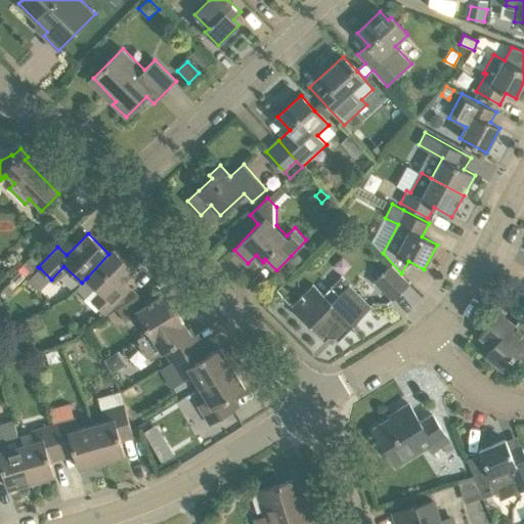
[(139,295),(125,280),(135,269),(114,249),(108,254),(87,277),(86,278),(95,287),(84,299),(97,310),(100,307),(107,315),(115,311),(139,295)]
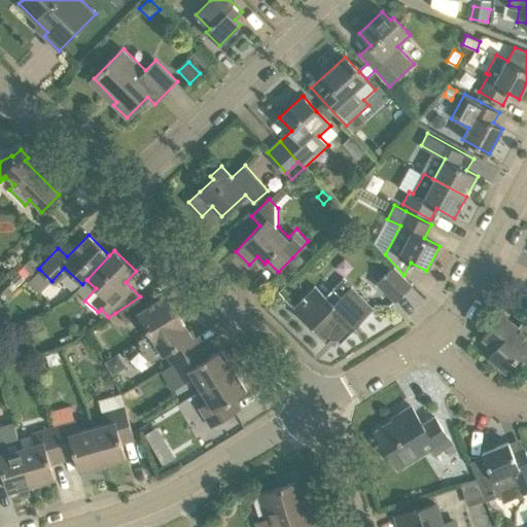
[(23,266),(24,267),(26,270),(30,274),(31,275),(40,266),(32,257),(23,266)]
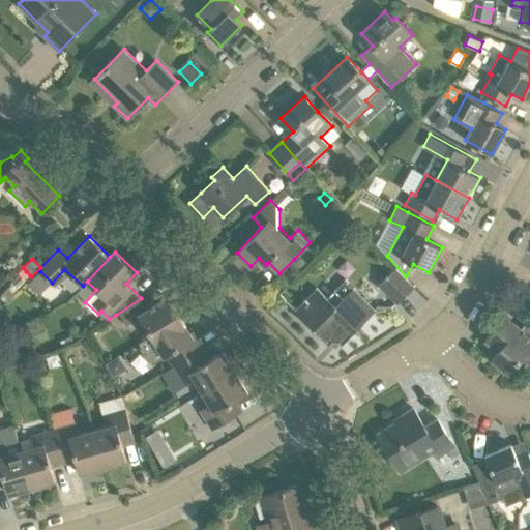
[(398,304),(405,296),(414,287),(396,268),(379,286),(398,304)]
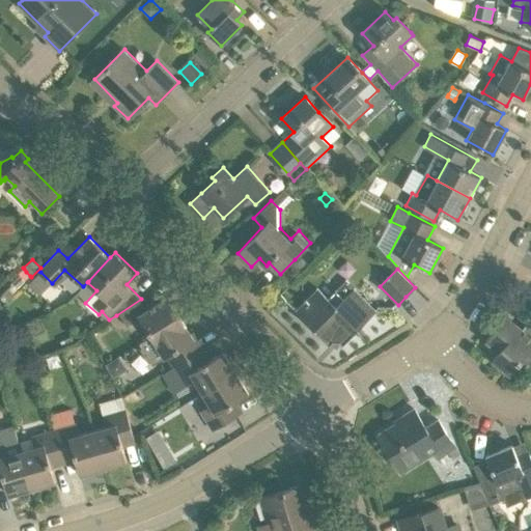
[(40,272),(29,283),(40,295),(52,283),(40,272)]
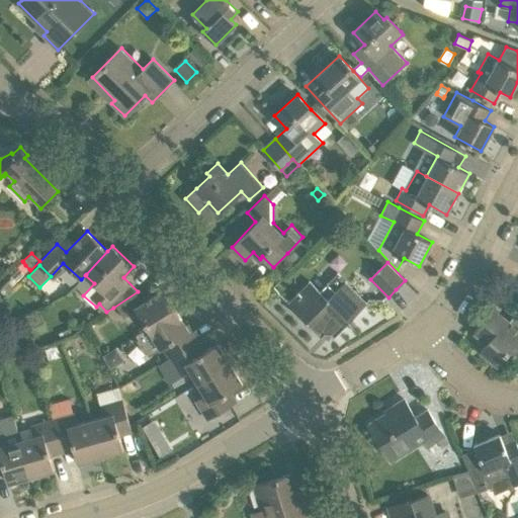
[(367,303),(346,281),(336,291),(328,283),(321,290),(311,280),(288,303),(307,321),(306,321),(307,323),(308,322),(321,335),(325,331),(331,331),(335,335),(348,322),(349,323),(350,321),(349,320),(367,303)]
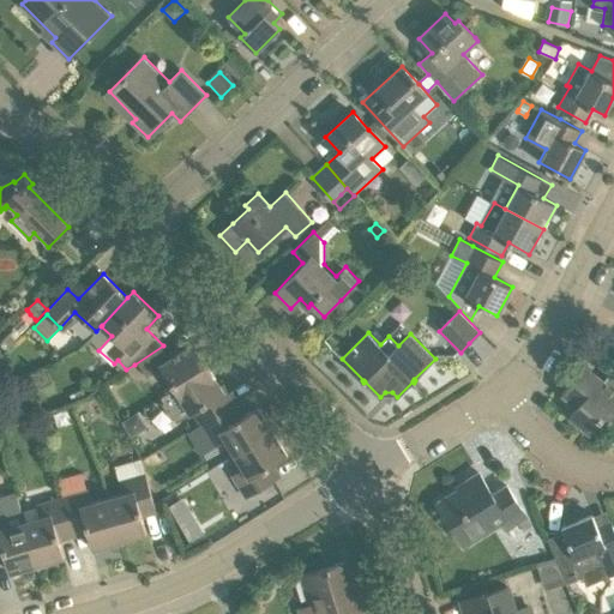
[(17,341),(10,333),(4,341),(10,347),(17,341)]
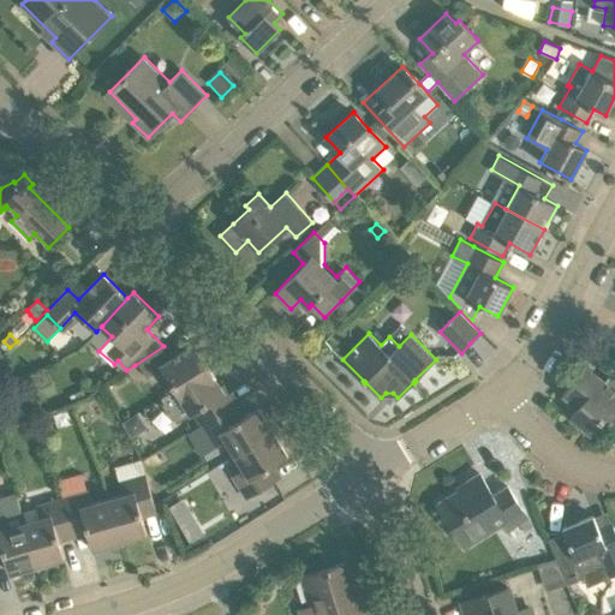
[(175,390),(210,369),(195,344),(174,357),(163,346),(135,365),(139,363),(147,377),(163,368),(175,389),(161,398),(162,399),(175,390)]
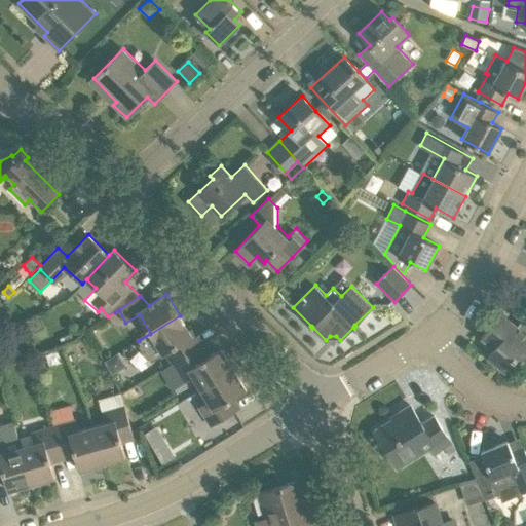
[(501,311),(492,324),(481,337),(494,348),(487,357),(505,371),(514,362),(517,365),(525,353),(525,327),(524,326),(522,329),(501,311)]
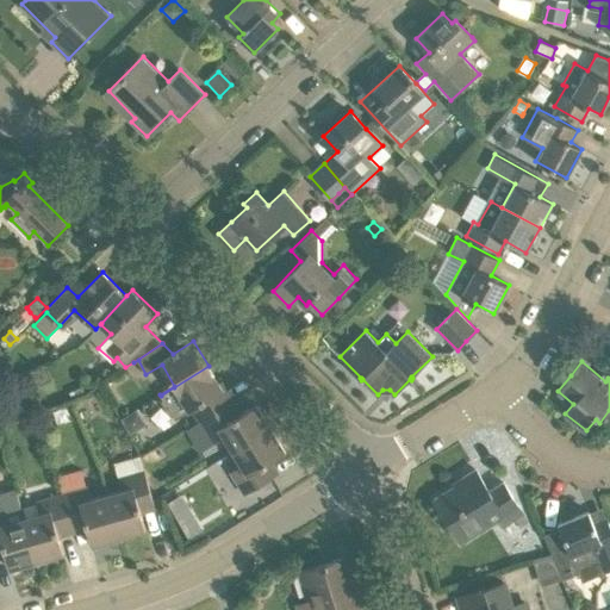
[(199,422),(234,400),(234,399),(225,404),(218,393),(223,390),(219,384),(222,381),(218,383),(209,366),(174,387),(161,396),(163,400),(162,402),(170,416),(173,415),(175,419),(192,410),(199,422)]
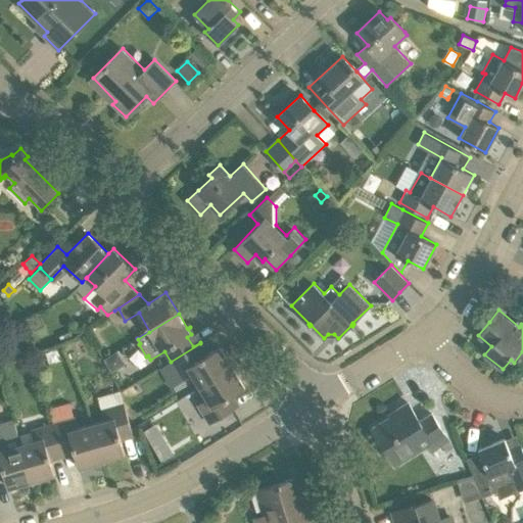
[(63,343),(70,340),(74,338),(70,332),(59,337),(62,343),(63,343)]
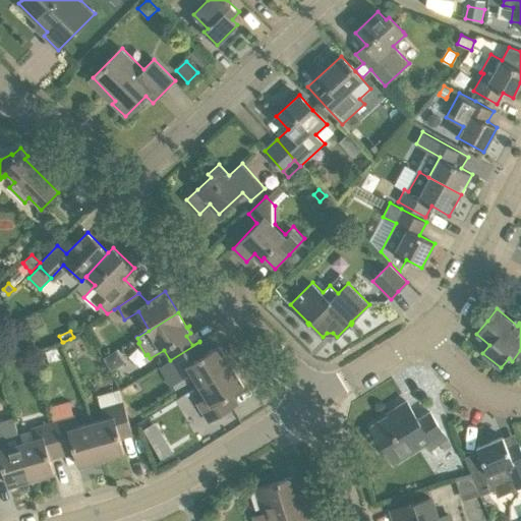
[(198,386),(231,365),(219,345),(199,356),(193,346),(199,343),(199,342),(170,360),(181,380),(191,373),(198,386)]
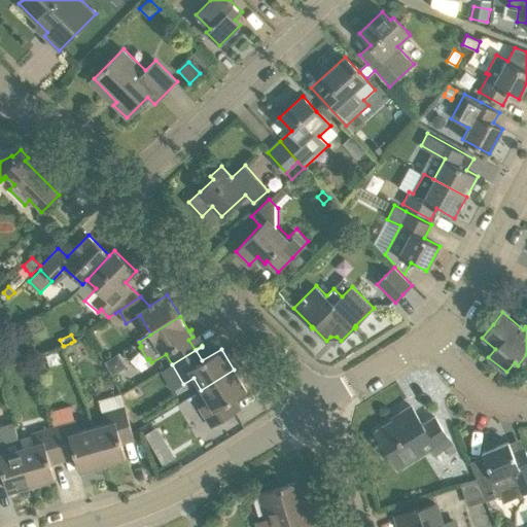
[(227,402),(246,390),(234,370),(201,390),(208,400),(199,407),(211,427),(235,413),(227,402)]
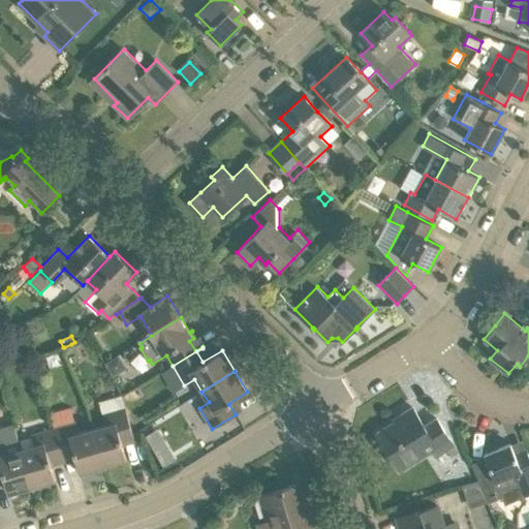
[(69,407),(51,413),(55,425),(73,418),(69,407)]
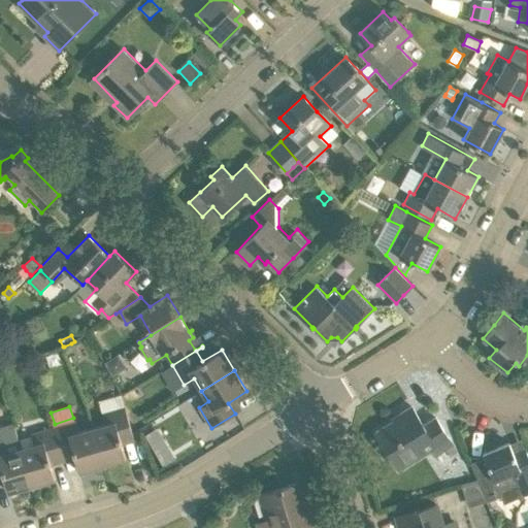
[(126,458),(119,438),(132,434),(125,406),(103,413),(105,423),(92,427),(103,465),(126,458)]
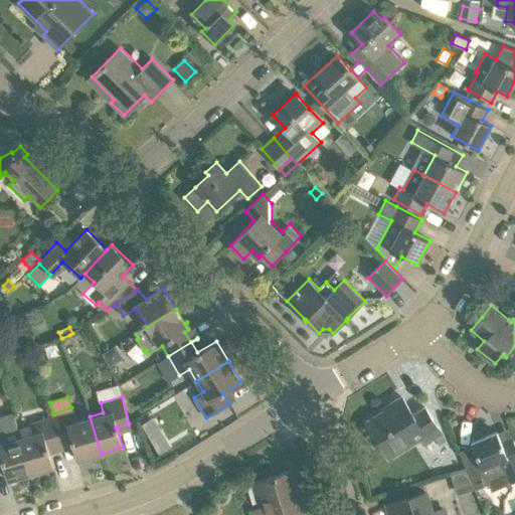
[(443,435),(438,427),(425,407),(413,414),(401,396),(389,404),(390,406),(366,421),(373,434),(370,438),(376,447),(381,447),(389,458),(420,439),(424,446),(443,435)]
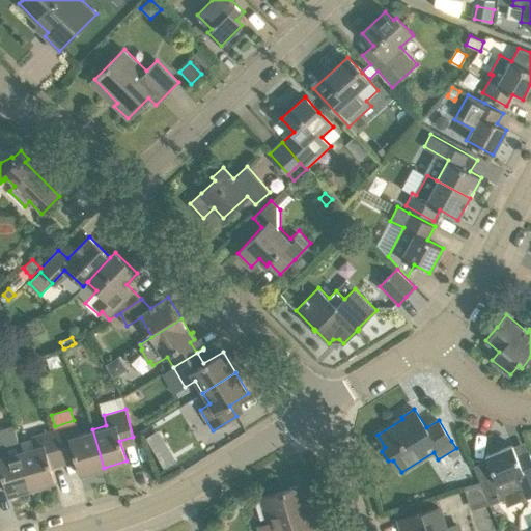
[(80,474),(104,468),(92,429),(79,434),(76,423),(54,429),(61,457),(74,453),(80,474)]
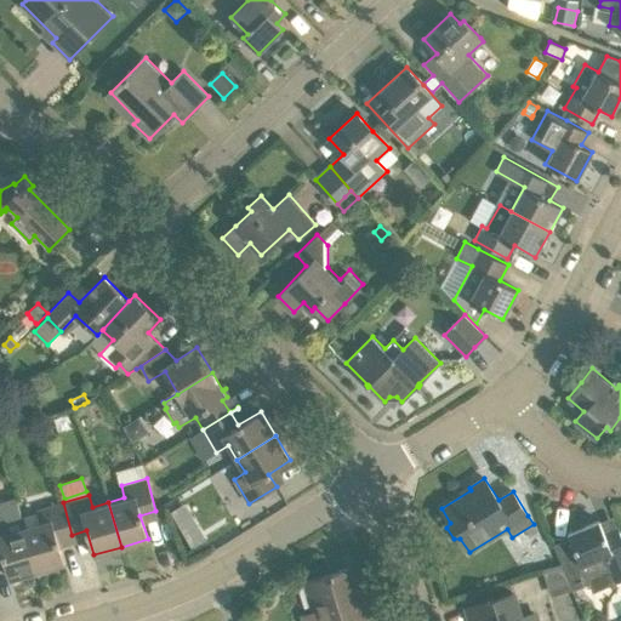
[(38,571),(24,527),(17,499),(0,503),(0,559),(3,559),(10,579),(38,571)]
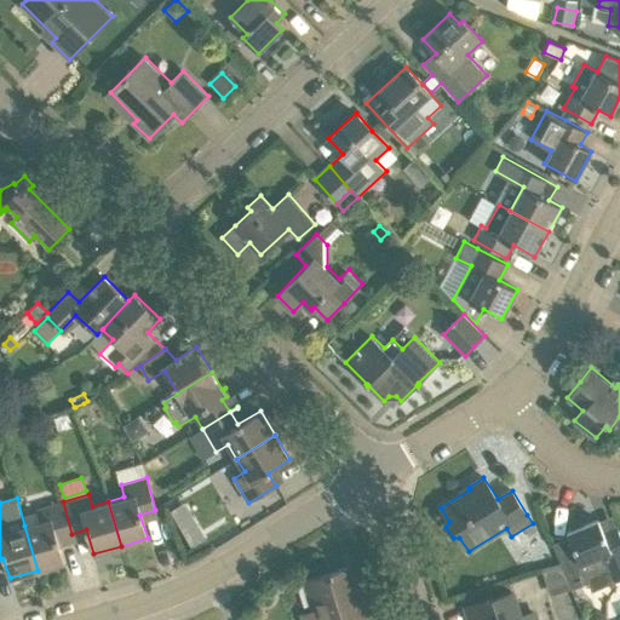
[(57,538),(72,534),(63,501),(36,509),(40,522),(24,526),(38,570),(64,562),(57,538)]
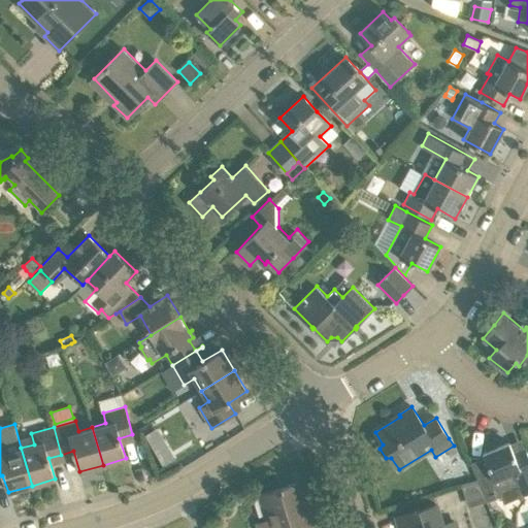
[(527,493),(527,455),(522,440),(510,444),(509,443),(483,454),(482,458),(471,463),(477,481),(484,501),(502,497),(503,503),(527,493)]
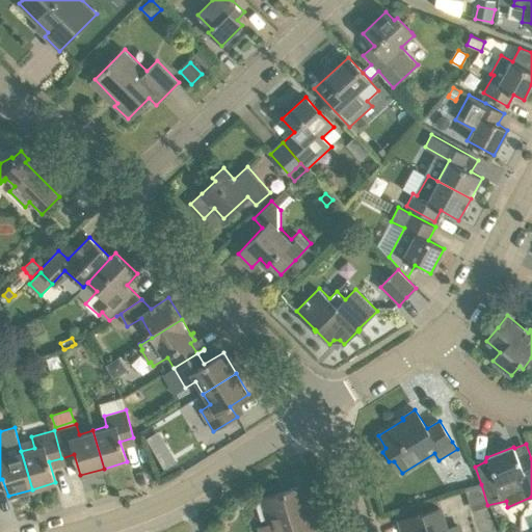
[(178,464),(170,452),(158,459),(165,472),(178,464)]
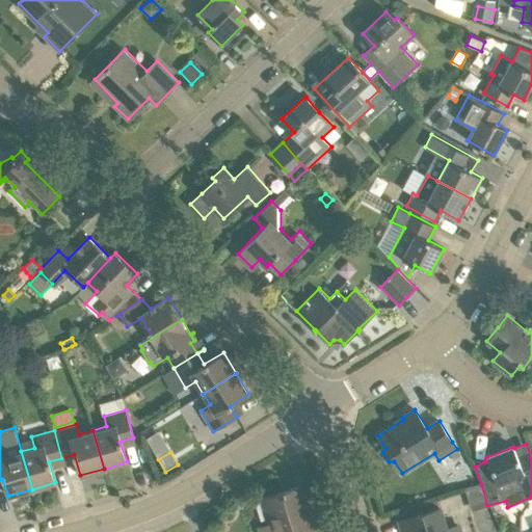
[(464,488),(472,510),(487,505),(481,484),(464,488)]
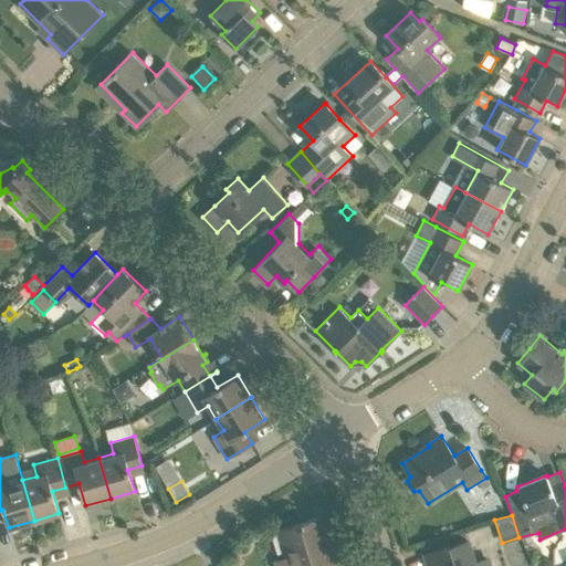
[(341,565),(334,545),(327,547),(318,517),(278,531),(286,558),(275,562),(276,565),(341,565)]
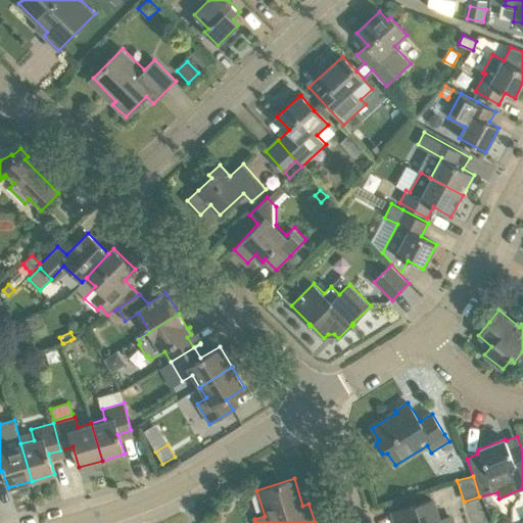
[(235,494),(240,495),(248,490),(244,483),(232,490),(235,494)]
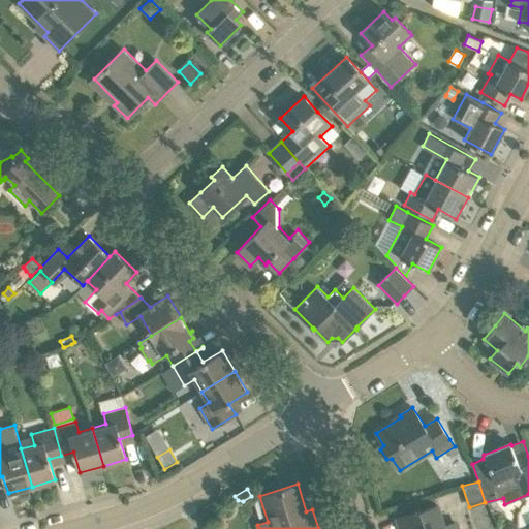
[(461,528),(459,520),(446,524),(440,504),(398,518),(401,528),(461,528)]
